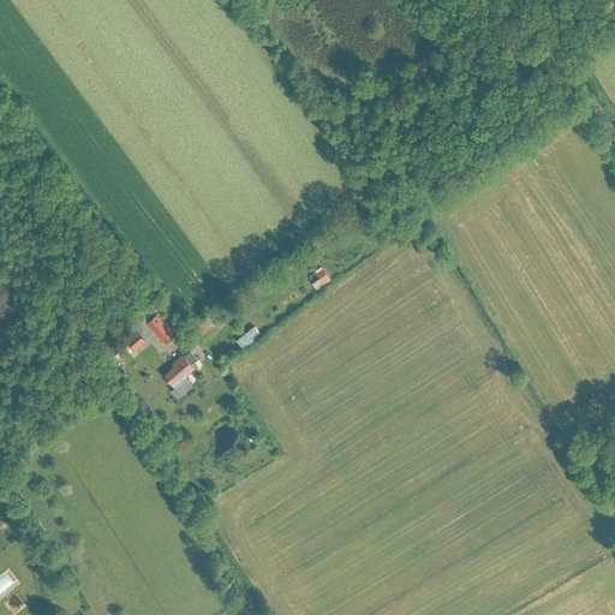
[(335,279),(342,272),(332,260),(324,267),(335,279)]
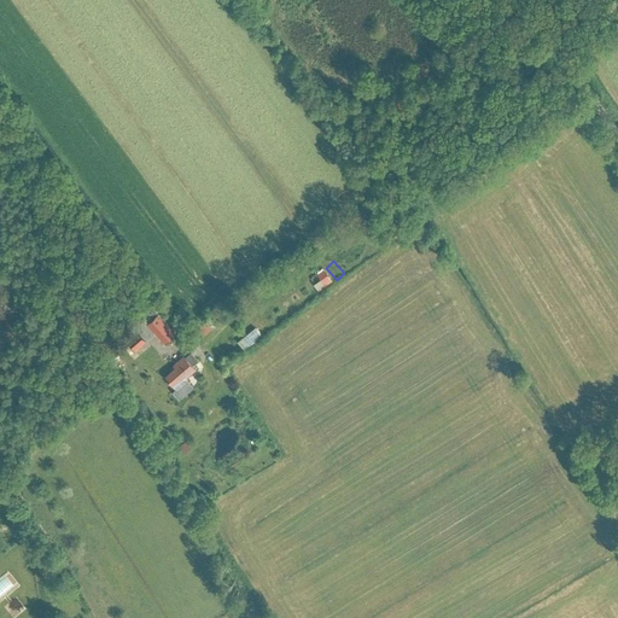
[(331,279),(324,268),(318,273),(321,278),(314,283),(319,289),(331,279)]
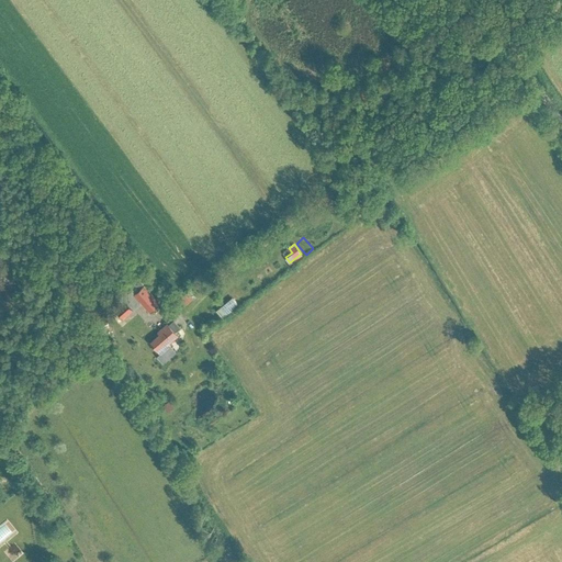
[(144,284),(134,293),(149,312),(159,303),(144,284)]
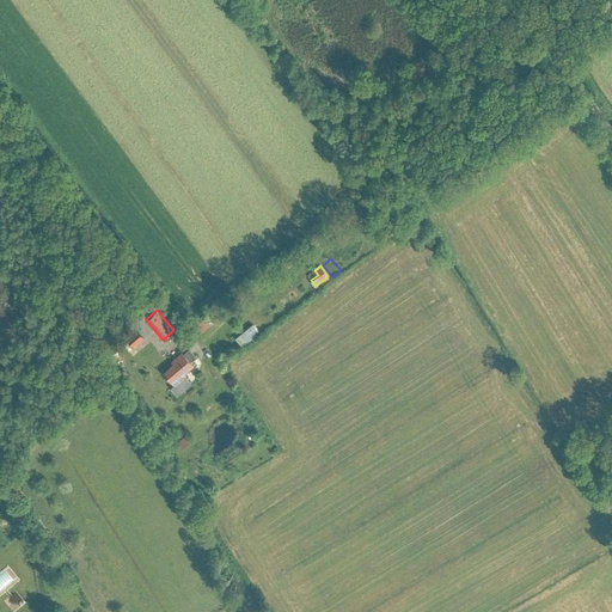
[(208,324),(204,318),(189,330),(193,335),(208,324)]
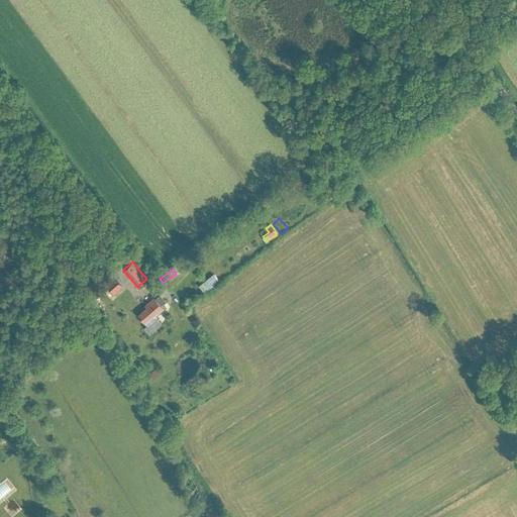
[(213,272),(199,284),(205,291),(219,279),(213,272)]
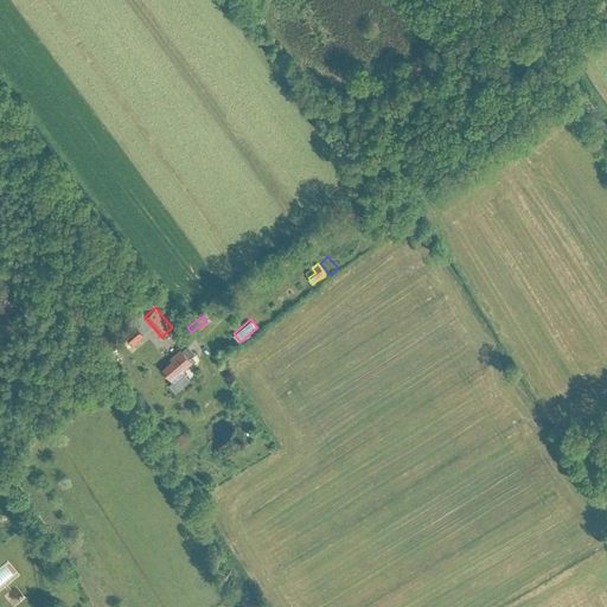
[(144,333),(135,325),(126,334),(133,343),(144,333)]
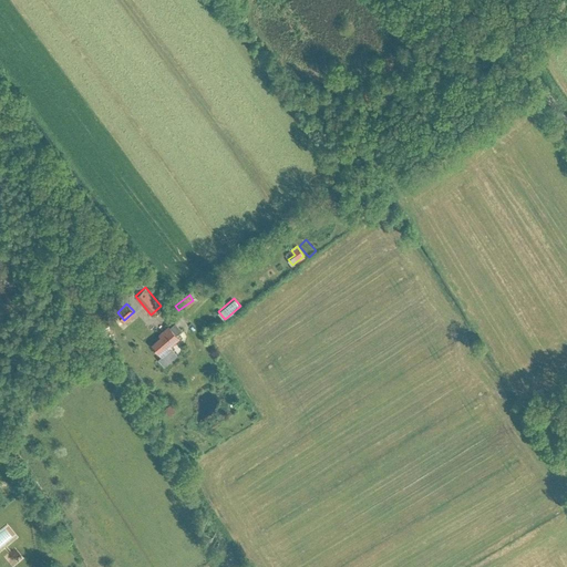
[(171,346),(179,338),(176,334),(182,329),(175,321),(169,327),(168,326),(158,334),(161,337),(152,344),(162,357),(172,348),(171,346)]
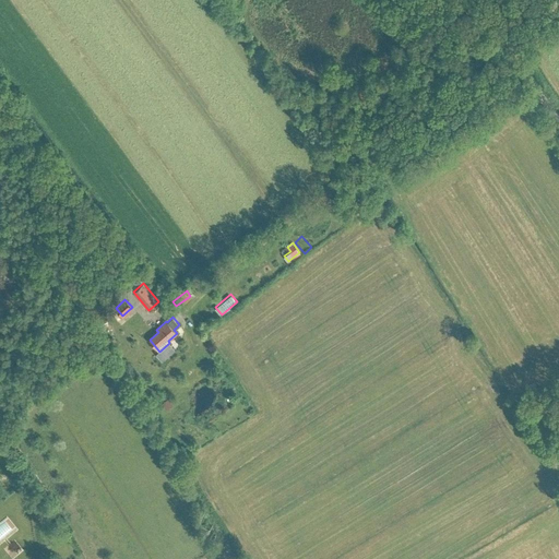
[(169,399),(163,403),(167,408),(173,404),(169,399)]
